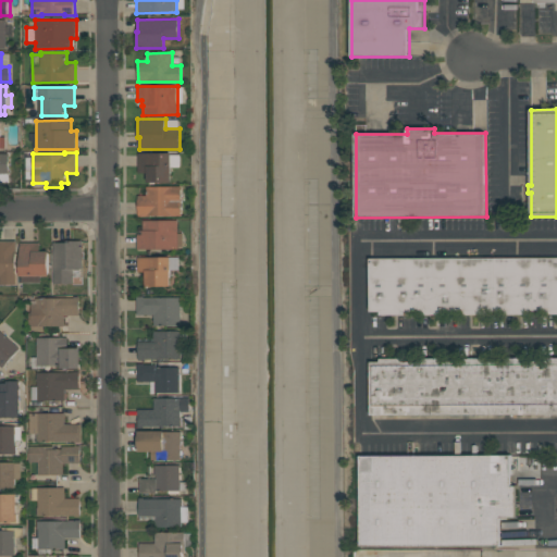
[(172,182),(148,183),(148,173),(138,173),(138,153),(171,152),(172,182)]
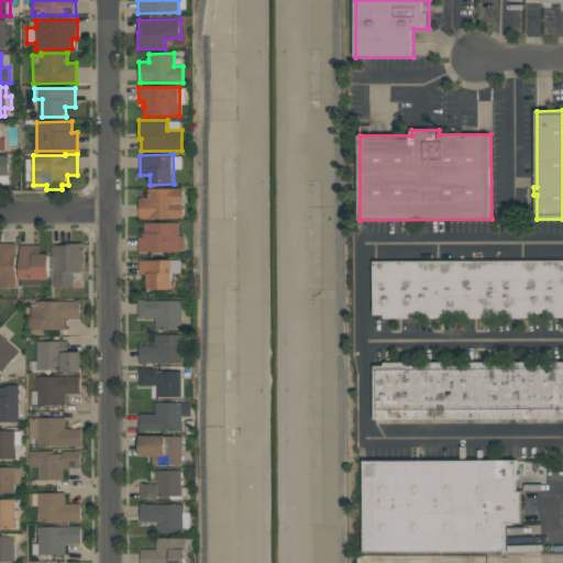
[(0,155),(9,155),(9,175),(0,175),(0,155)]
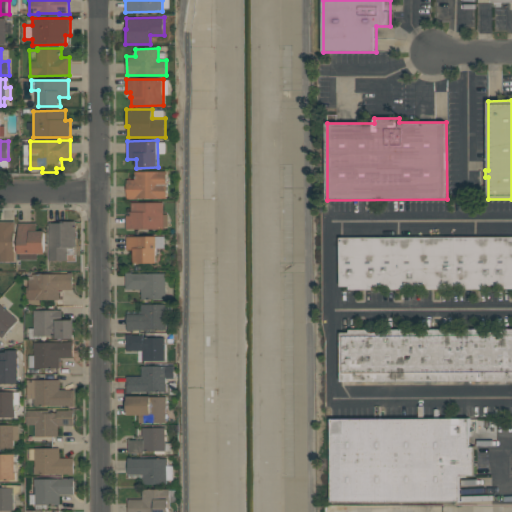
[(127,199),(127,180),(135,180),(135,172),(166,171),(167,198),(127,199)]
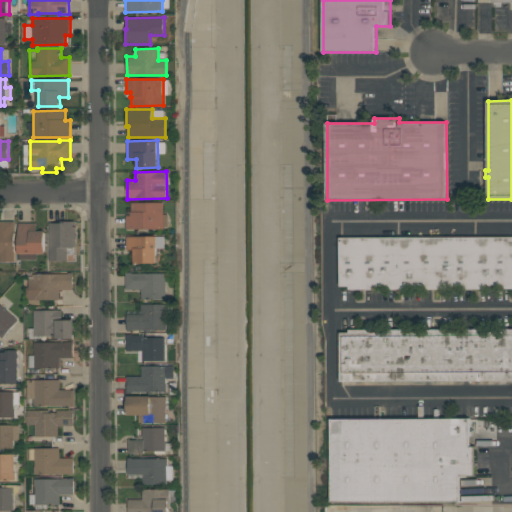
[(163,202),(163,213),(171,213),(172,228),(164,228),(164,229),(126,229),(126,215),(131,215),(131,212),(131,202),(163,202)]
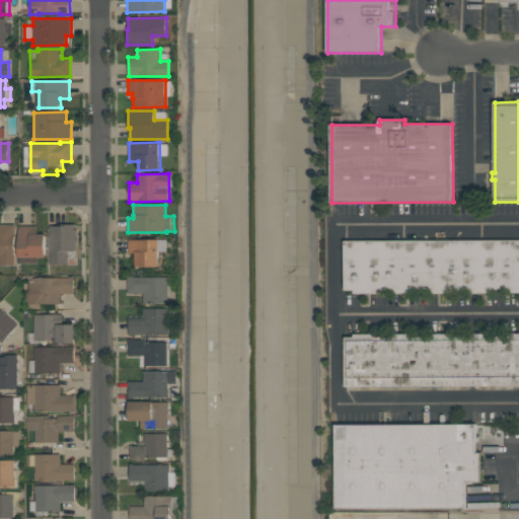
[(16,265),(0,265),(0,224),(15,224),(16,265)]
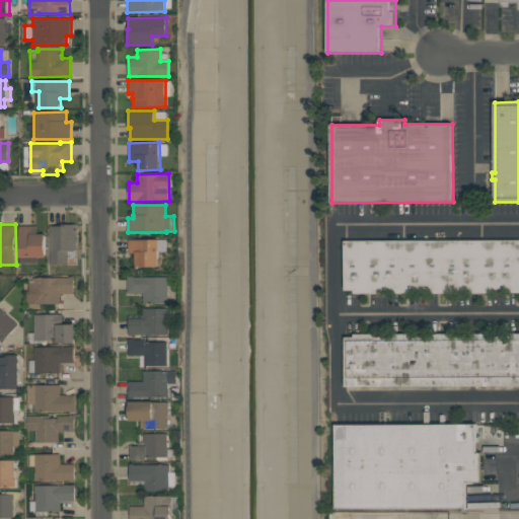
[(50,226),(62,225),(62,224),(77,224),(77,250),(73,250),(73,253),(75,253),(75,258),(69,258),(69,264),(50,265),(50,226)]
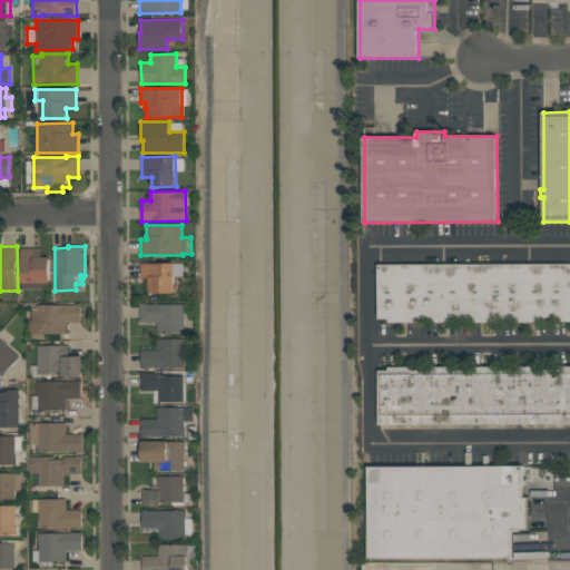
[(21,290),(20,248),(41,248),(41,257),(50,257),(50,282),(41,282),(41,290),(21,290)]
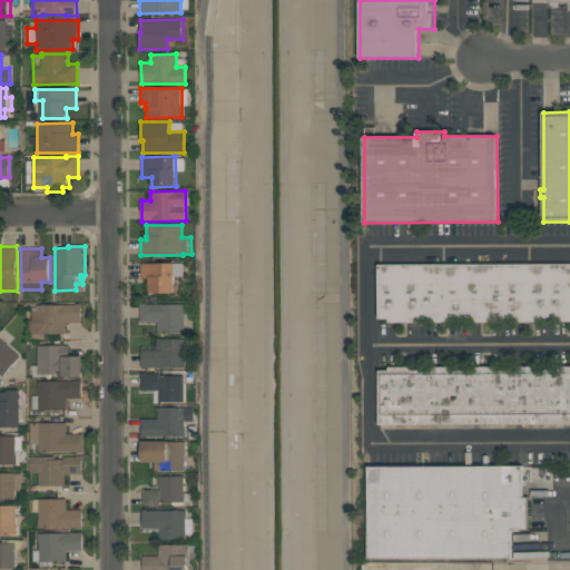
[(175,263),(175,264),(184,264),(184,276),(174,276),(174,293),(149,293),(149,277),(141,277),(141,263),(175,263)]
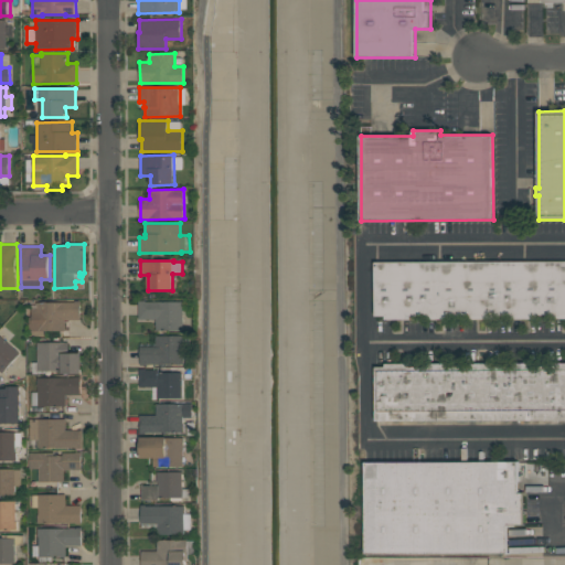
[(564,260),(564,319),(468,319),(468,317),(450,317),(450,319),(426,319),(426,316),(407,316),(407,319),(385,319),(385,316),(375,316),(375,262),(564,260)]
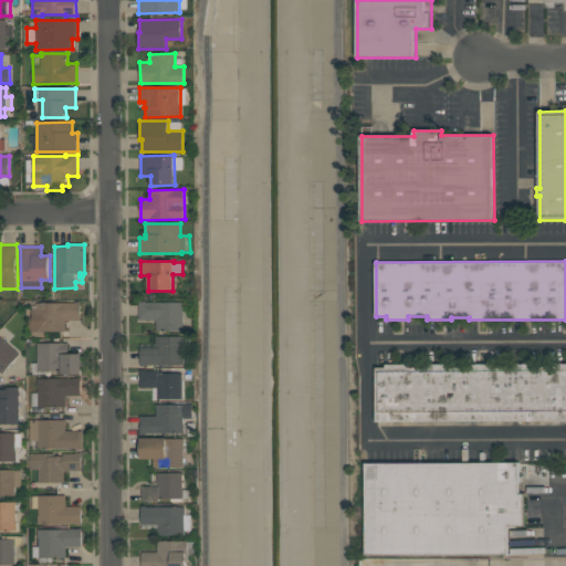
[(75,303),(75,302),(81,302),(81,320),(65,321),(65,331),(30,332),(30,320),(32,318),(32,308),(37,308),(37,303),(75,303)]
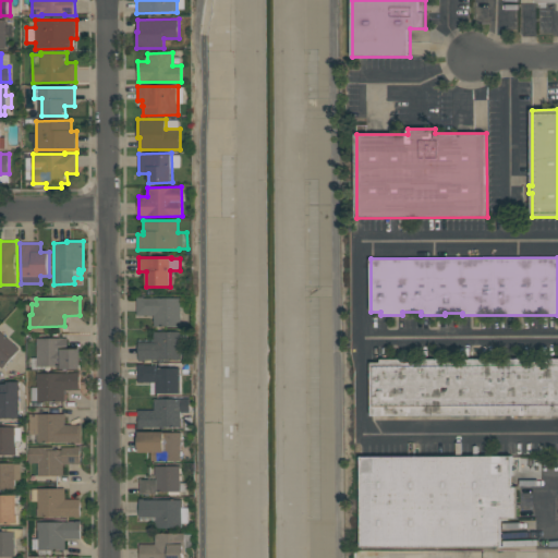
[(154,326),(154,315),(137,315),(137,298),(144,298),(182,298),(182,306),(181,306),(181,326),(154,326)]
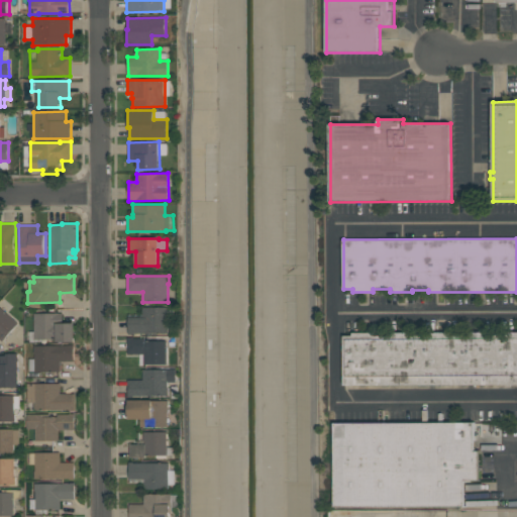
[(133,333),(133,334),(128,334),(128,317),(143,317),(143,307),(168,307),(168,326),(169,326),(169,333),(133,333)]
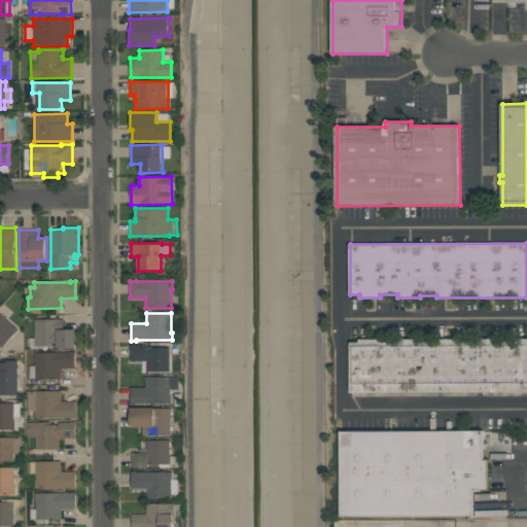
[(2,348),(0,346),(0,315),(1,314),(19,329),(2,348)]
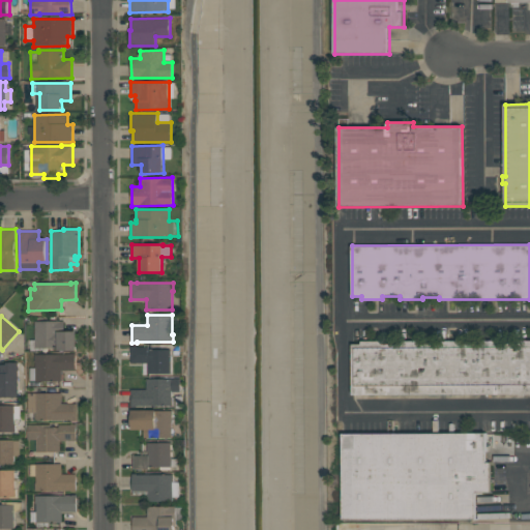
[(58,323),(58,322),(64,322),(64,332),(76,332),(76,349),(59,349),(59,346),(43,346),(43,350),(30,350),(30,340),(35,340),(35,323),(58,323)]
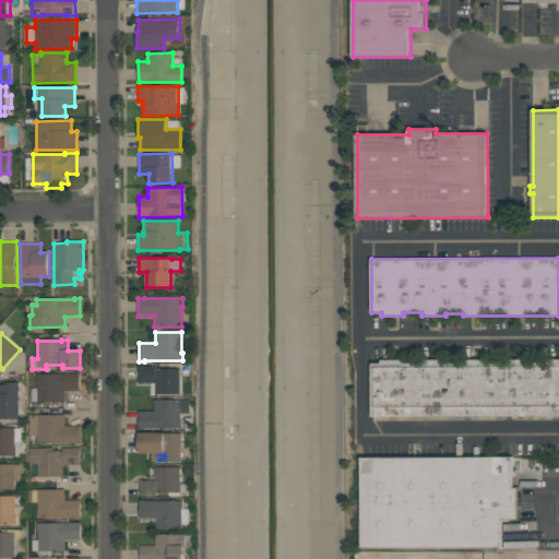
[(558,415),(372,417),(372,363),(382,363),(382,360),(404,359),(404,364),(423,364),(423,359),(449,359),(449,363),(464,363),(464,359),(488,359),(488,363),(503,363),(503,359),(538,359),(538,363),(549,363),(549,359),(558,359),(558,415)]
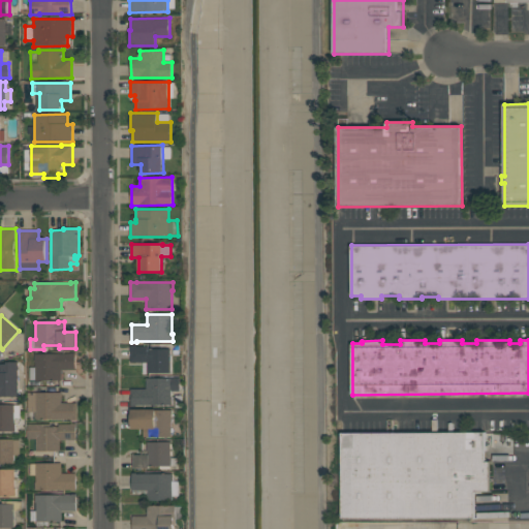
[(148,373),(148,374),(145,374),(145,364),(148,364),(148,362),(131,362),(130,345),(145,345),(145,346),(149,346),(149,348),(172,348),(172,373),(148,373)]
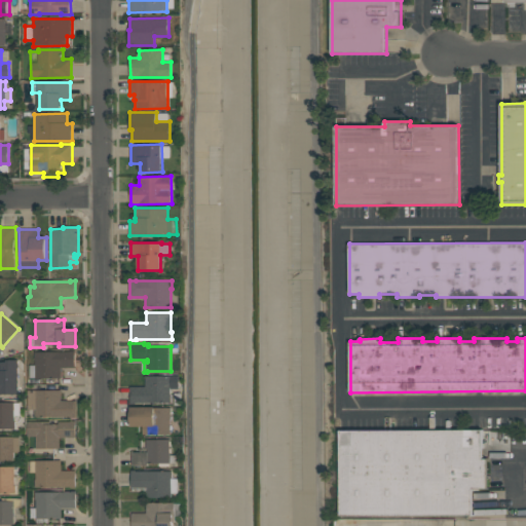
[(71,351),(71,350),(75,350),(75,368),(61,368),(61,378),(35,378),(30,378),(30,365),(35,365),(35,360),(34,360),(34,352),(71,351)]
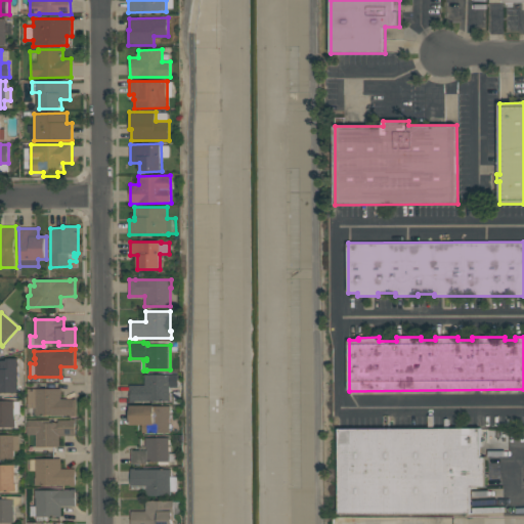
[(17,392),(17,397),(5,397),(5,393),(0,393),(0,368),(17,368),(17,392)]
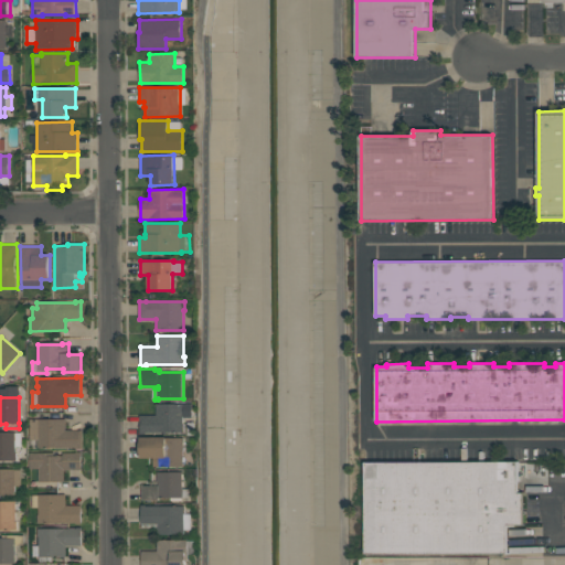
[(194,404),(194,417),(184,417),(184,425),(185,425),(185,433),(147,432),(147,434),(140,434),(140,415),(157,415),(157,404),(194,404)]
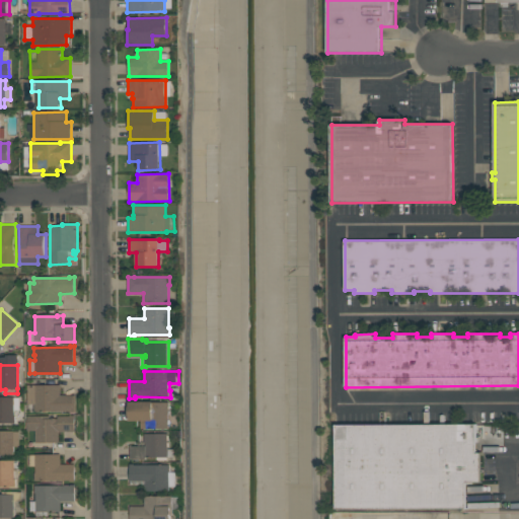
[(60,385),(60,395),(76,395),(76,412),(70,412),(70,411),(34,412),(33,403),(27,403),(27,385),(60,385)]
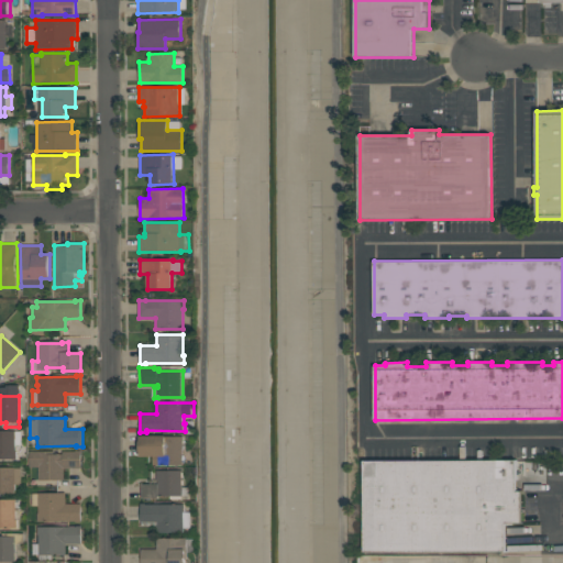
[(0,459),(0,430),(15,430),(15,431),(21,431),(21,444),(15,445),(15,451),(17,451),(17,459),(0,459)]
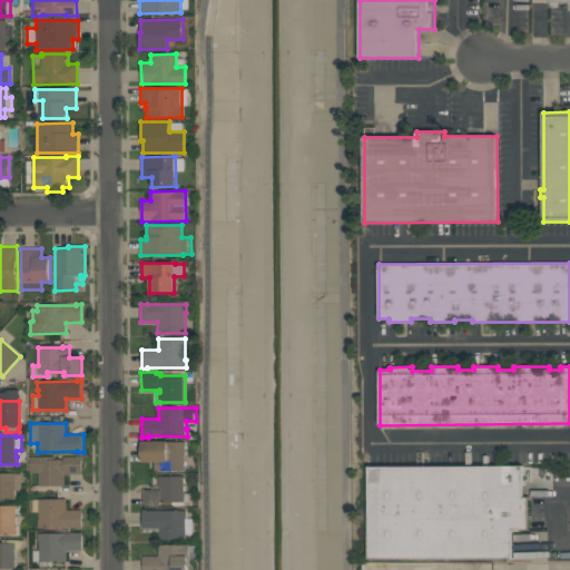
[(187,442),(187,450),(186,450),(186,471),(156,470),(156,462),(143,462),(143,457),(141,457),(143,441),(187,442)]
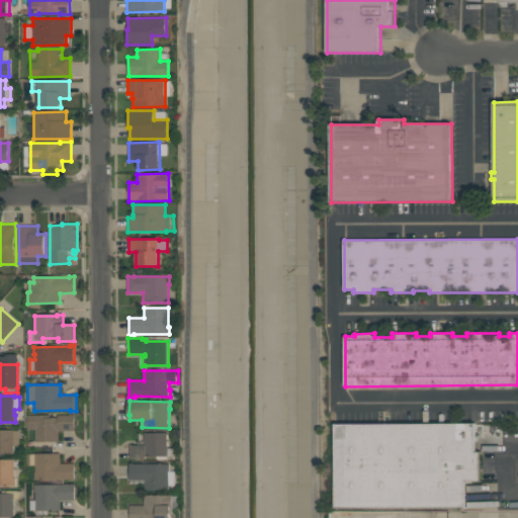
[(50,415),(50,418),(58,418),(58,415),(70,415),(70,414),(75,414),(75,430),(59,431),(59,441),(35,441),(35,430),(27,430),(27,415),(50,415)]
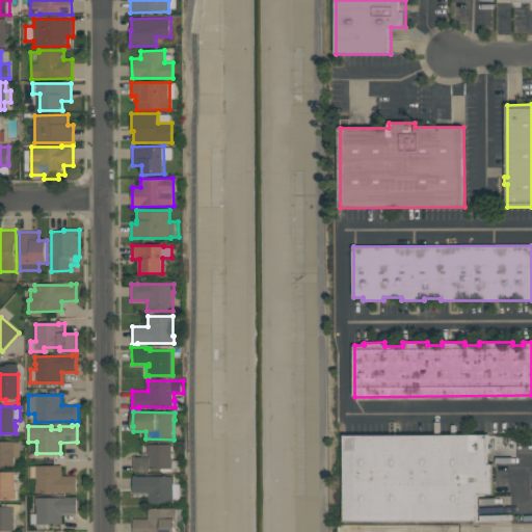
[(345,522),(344,435),(488,434),(488,463),(494,463),(494,494),(478,494),(479,521),(345,522)]
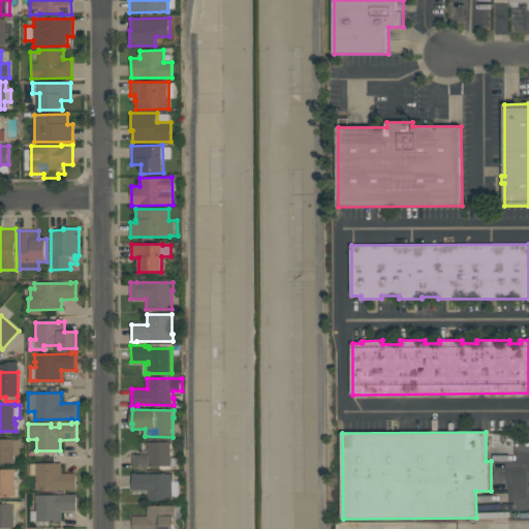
[(0,463),(0,439),(13,439),(13,440),(20,439),(20,455),(13,455),(13,463),(0,463)]
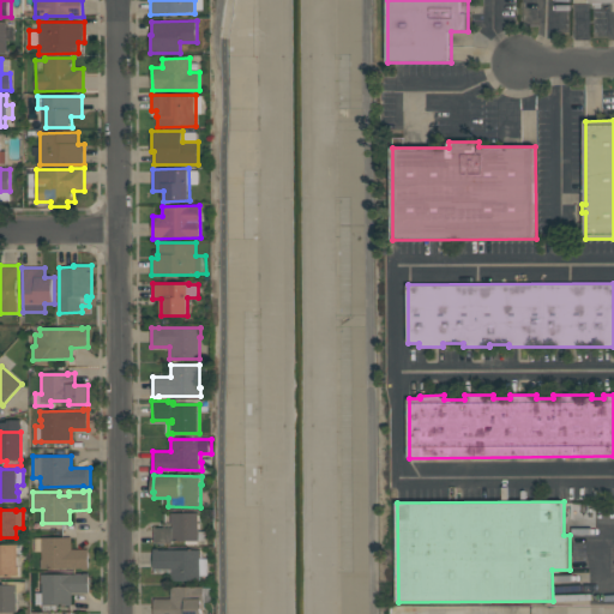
[(199,515),(200,515),(200,521),(199,521),(199,523),(200,523),(200,529),(199,529),(199,531),(208,531),(208,540),(199,540),(199,541),(199,545),(186,543),(186,541),(173,541),(173,543),(155,543),(155,528),(172,528),(172,513),(199,513),(199,515)]
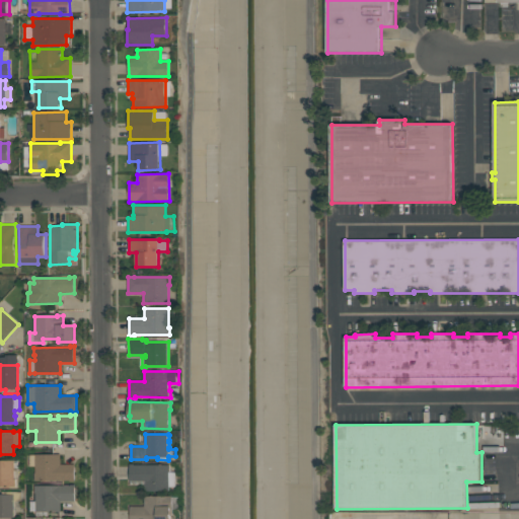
[(75,464),(75,480),(74,480),(74,482),(70,482),(70,480),(34,480),(34,473),(35,473),(35,466),(29,466),(29,455),(35,455),(35,454),(61,454),(61,464),(75,464)]
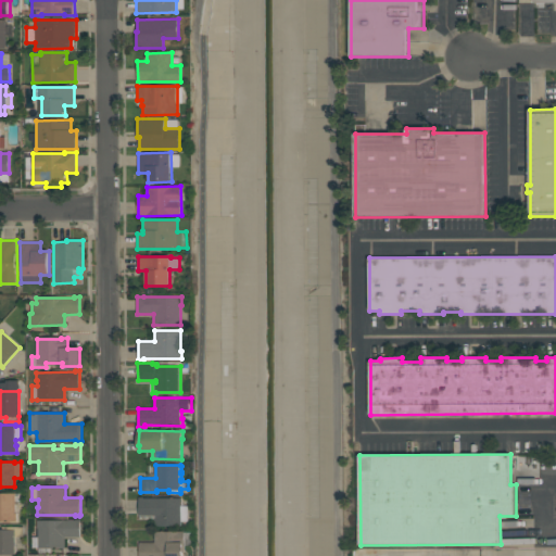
[(0,493),(15,493),(15,514),(16,514),(16,521),(0,521),(0,493)]
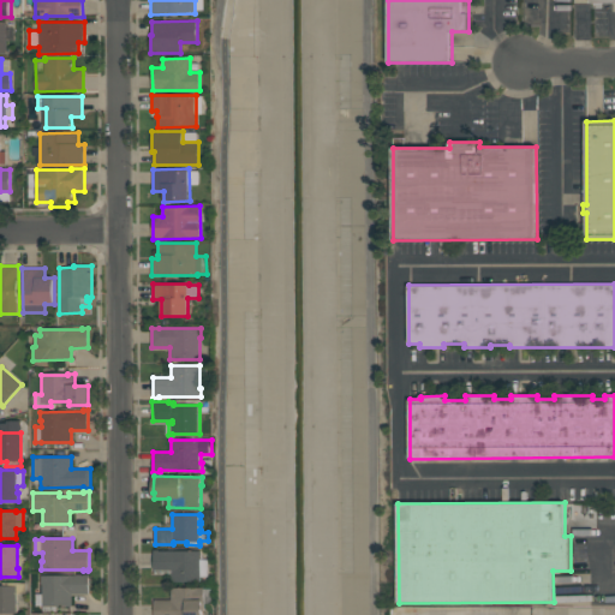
[(202,560),(209,560),(209,577),(201,577),(201,581),(172,581),(172,569),(154,569),(154,549),(159,549),(159,550),(202,550),(202,560)]
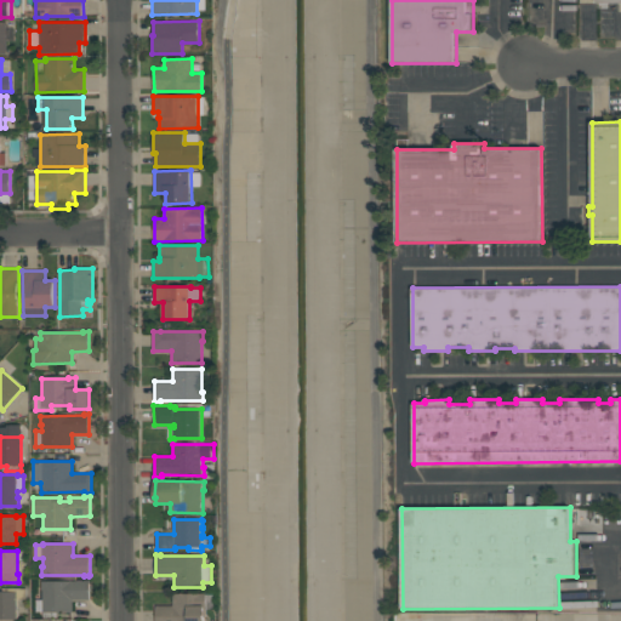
[(84,581),(84,580),(90,580),(90,599),(73,599),(73,613),(57,613),(57,617),(43,617),(43,611),(36,611),(35,599),(43,599),(43,590),(41,590),(41,581),(84,581)]
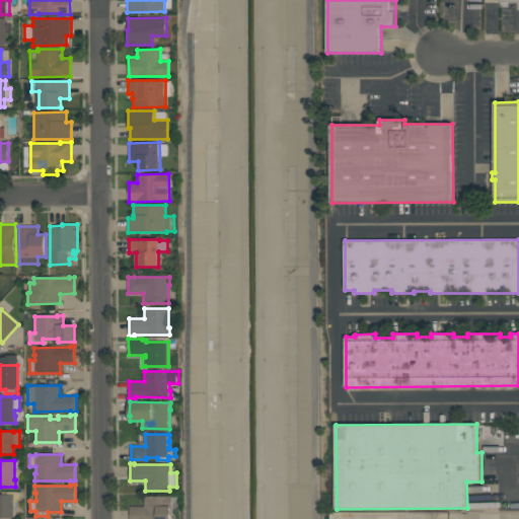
[(0,494),(2,494),(2,492),(22,492),(22,501),(14,501),(14,518),(0,518),(0,494)]
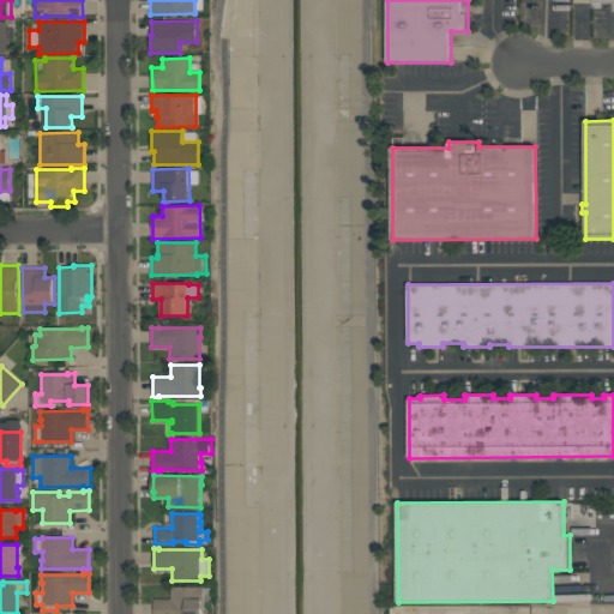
[(172,600),(172,587),(204,587),(204,588),(212,588),(212,602),(204,602),(204,611),(203,611),(203,613),(154,613),(154,600),(172,600)]
